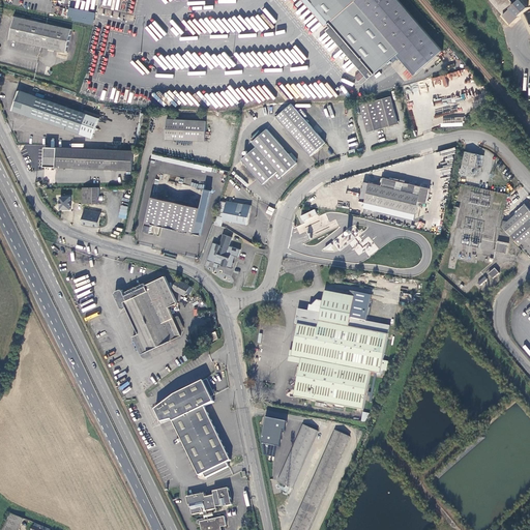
[(302,0),(326,27),(328,25),(330,24),(310,0),(302,0)]
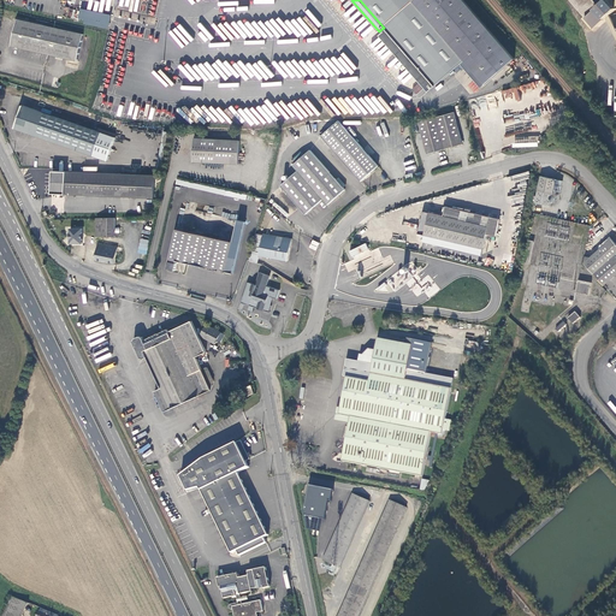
[(415,0),(360,0),(384,28),(388,31),(437,88),(462,66),(467,61),(414,1),(415,0)]
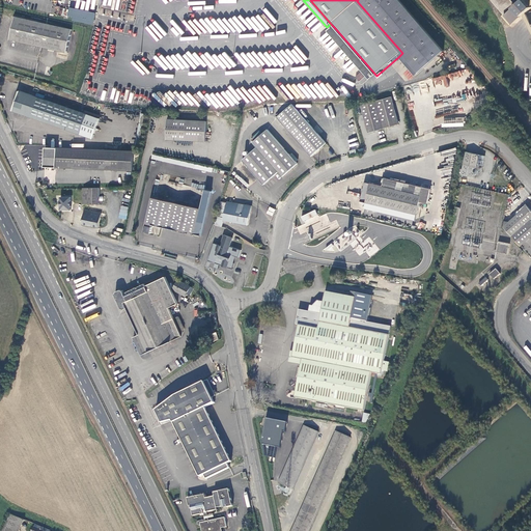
[(358,0),(357,1),(402,53),(420,74),(446,52),(400,0),(358,0)]
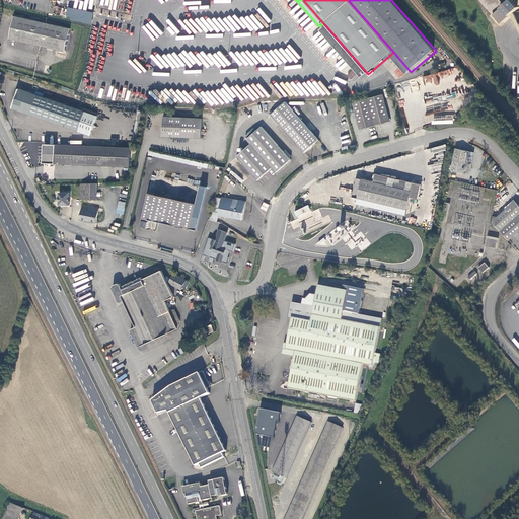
[(518,0),(486,0),(496,11),(503,19),(506,22),(515,14),(518,18),(518,0)]
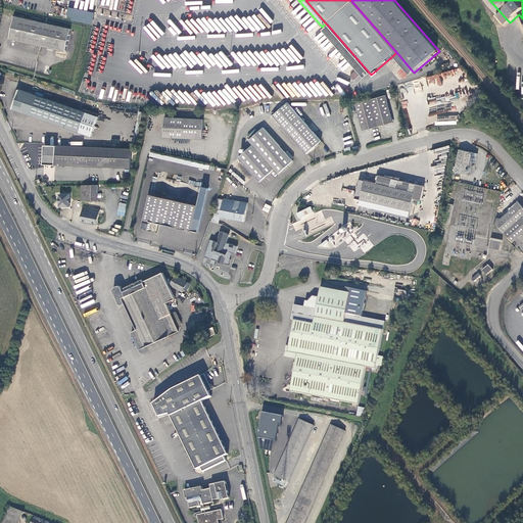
[(503,24),(507,19),(500,11),(495,14),(503,24)]
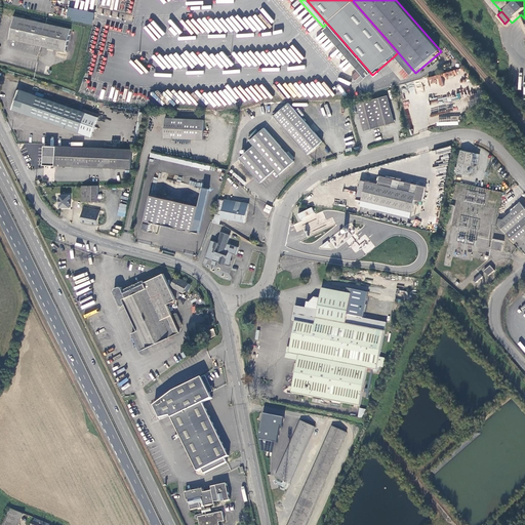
[(72,31),(15,17),(10,40),(41,47),(66,53),(72,31)]
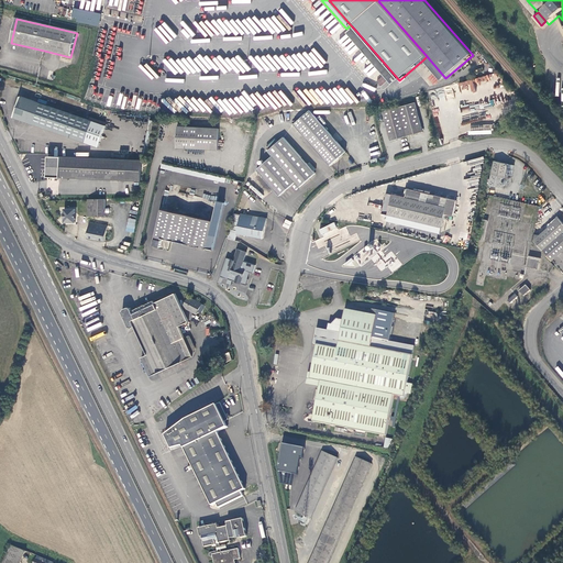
[(393,85),(399,80),(354,29),(352,31),(349,34),(393,85)]
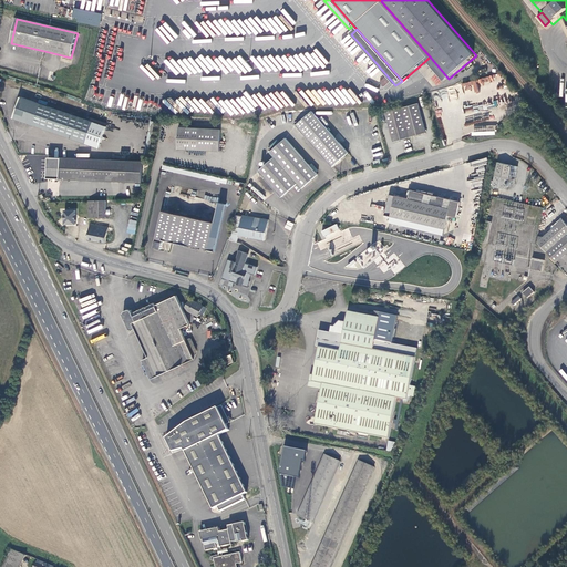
[(425,61),(444,82),(449,79),(430,57),(425,61)]
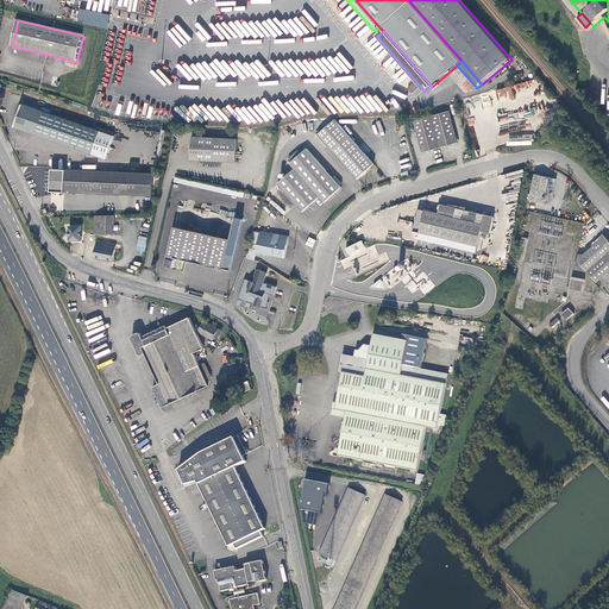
[(469,92),(473,87),(468,81),(463,85),(469,92)]
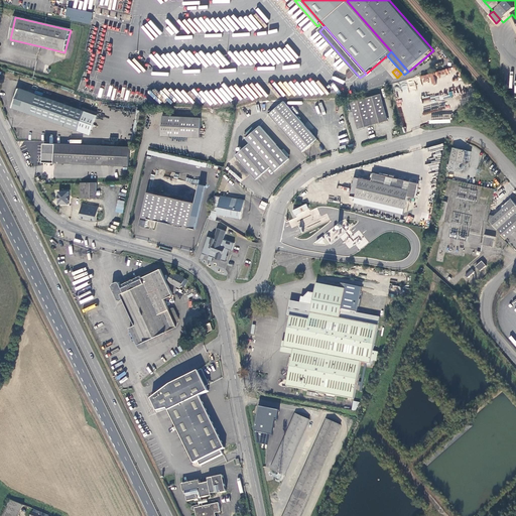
[(91,136),(98,117),(19,90),(13,109),(91,136)]
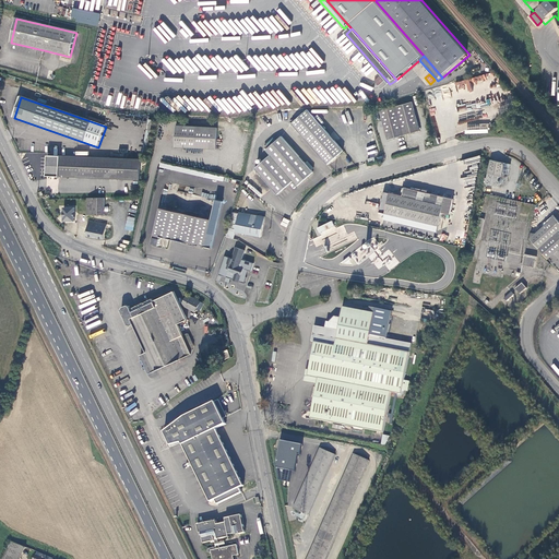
[(420,131),(413,102),(381,111),(389,140),(420,131)]
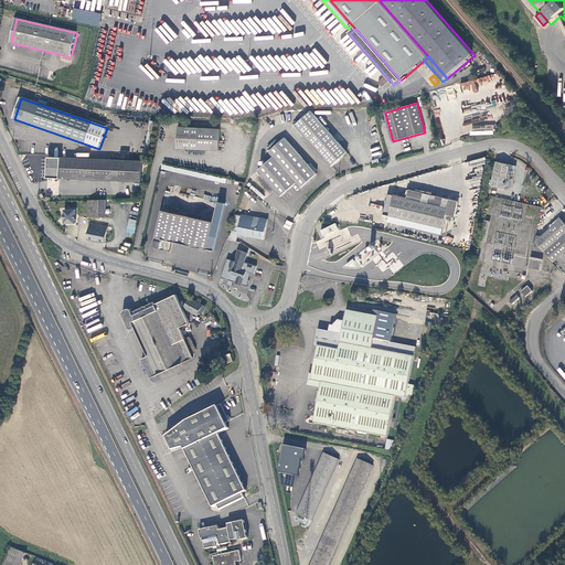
[(311,110),(296,124),(332,167),(349,153),(311,110)]
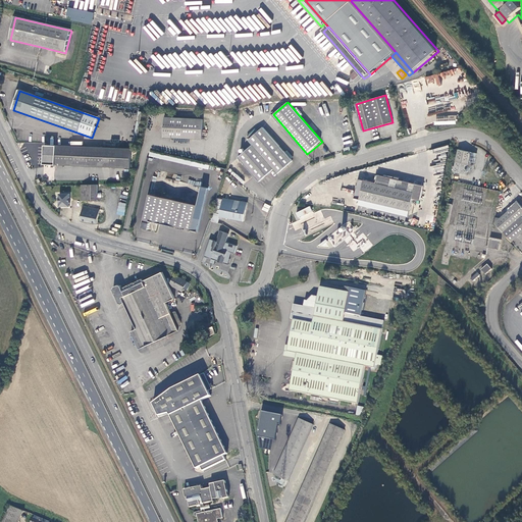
[(203,121),(165,118),(163,138),(202,140),(203,121)]
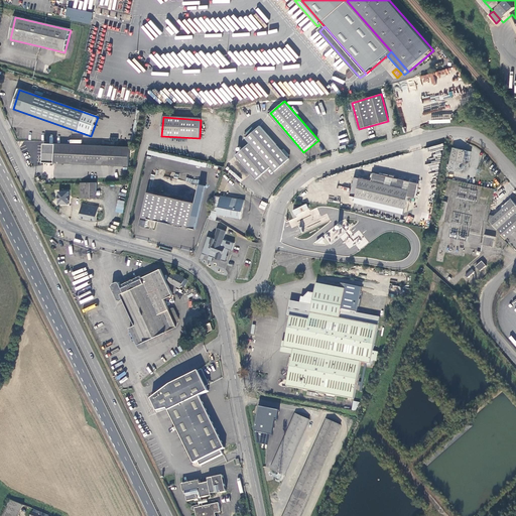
[(290,159),(261,126),(247,139),(251,143),(236,156),(257,179),(271,167),(276,172),(290,159)]
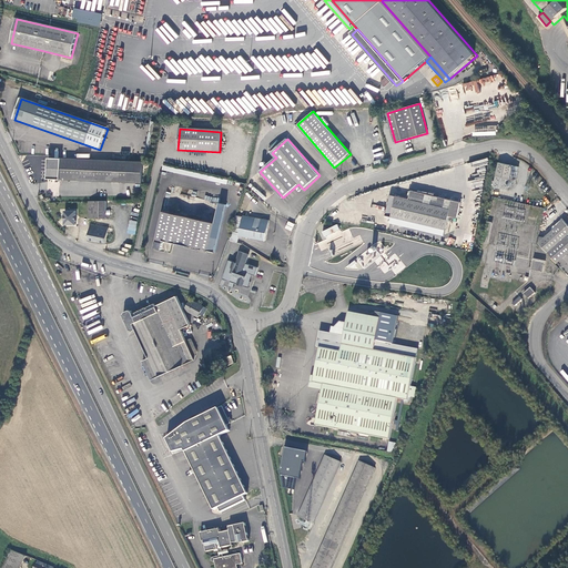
[(143,183),(143,163),(82,160),(49,159),(48,180),(52,180),(52,183),(59,183),(59,180),(143,183)]
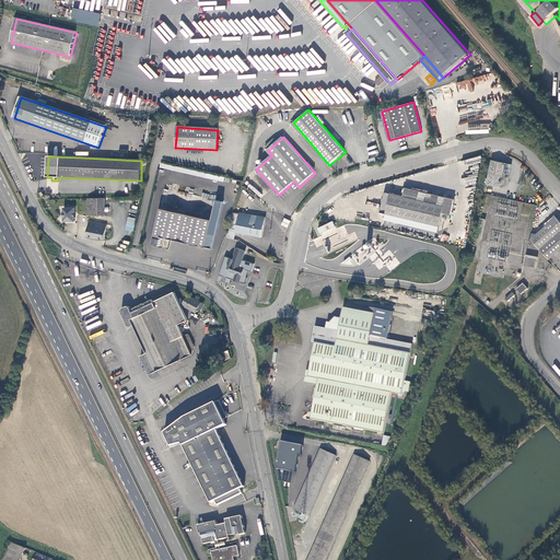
[(512,165),(493,161),(490,175),(503,177),(506,175),(511,176),(512,165)]
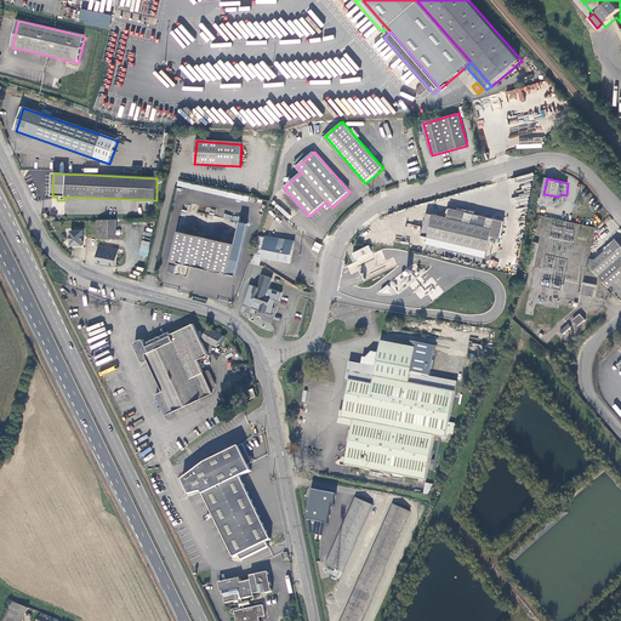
[(451,210),(449,218),(494,229),(495,220),(451,210)]
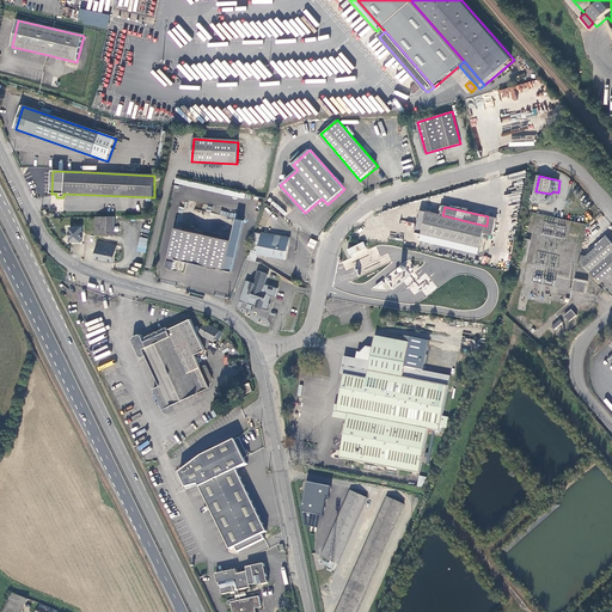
[(417,233),(423,234),(428,213),(422,212),(417,233)]
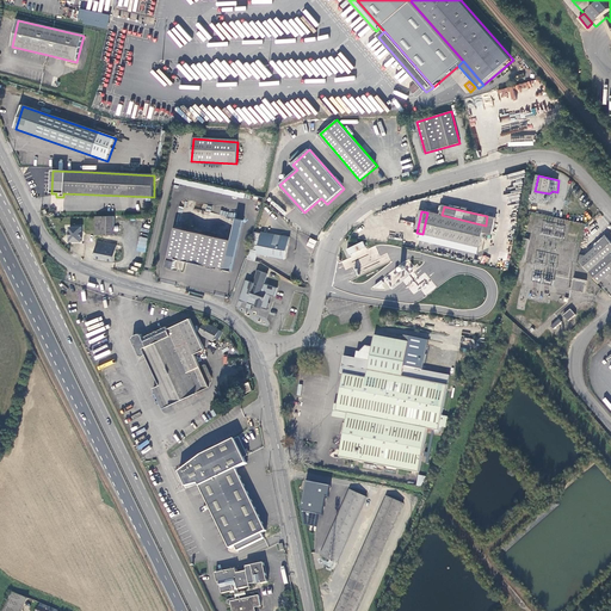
[(442,215),(427,213),(423,234),(480,247),(486,226),(442,215)]
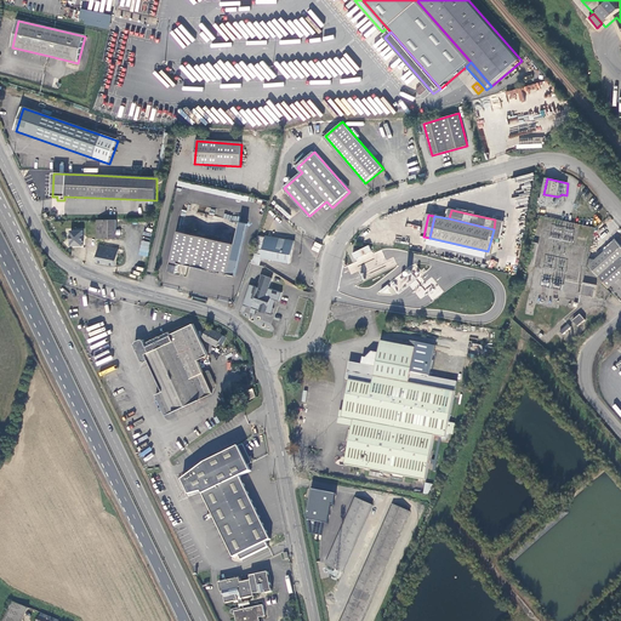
[(117,239),(117,220),(97,220),(96,234),(96,239),(117,239)]
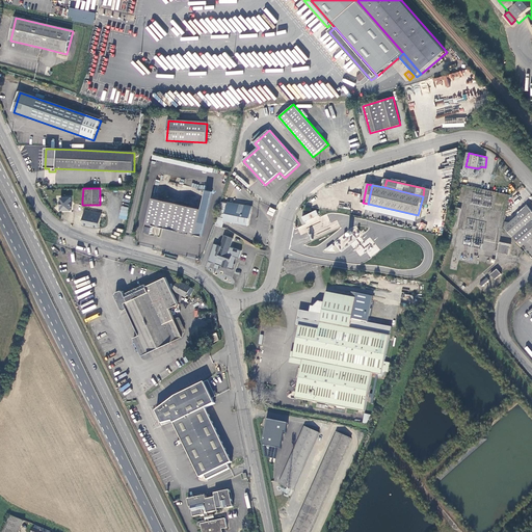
[(60,197),(60,210),(71,210),(71,206),(70,206),(70,201),(71,201),(71,196),(60,197)]
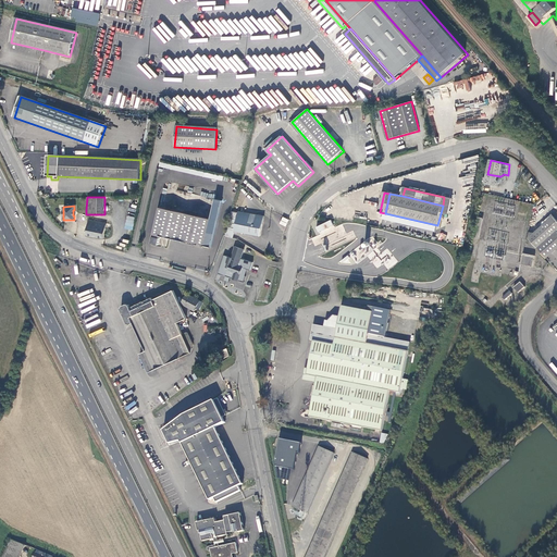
[(212,220),(160,209),(151,245),(158,246),(160,237),(206,247),(212,220)]
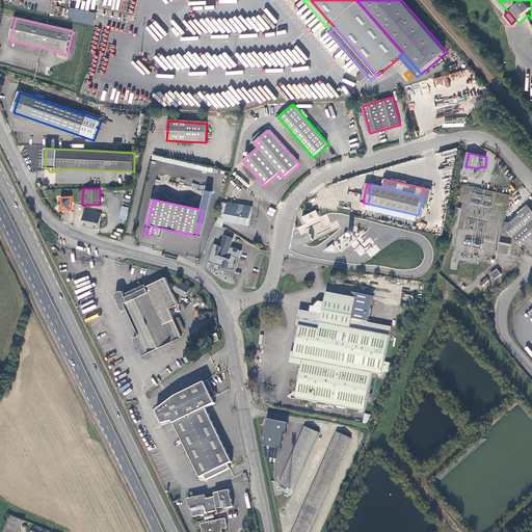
[(221,205),(217,225),(223,228),(224,222),(250,227),(253,207),(229,203),(228,207),(221,205)]
